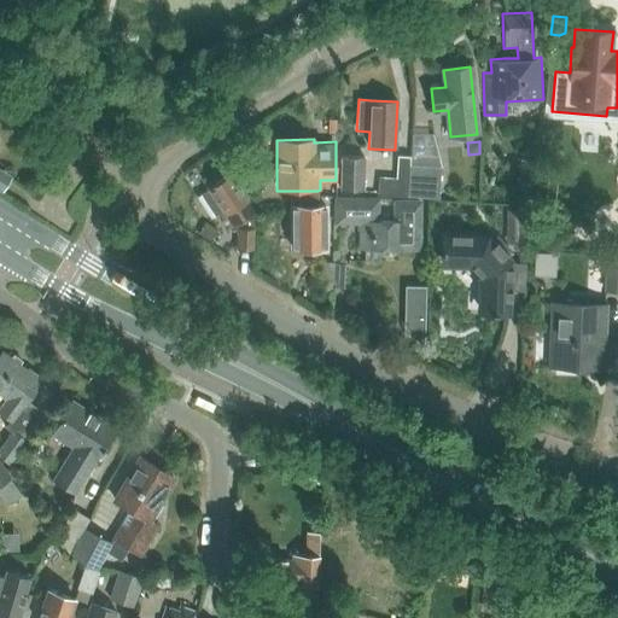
[(408,198),(409,167),(409,157),(397,156),(396,179),(379,178),(378,196),(408,198)]
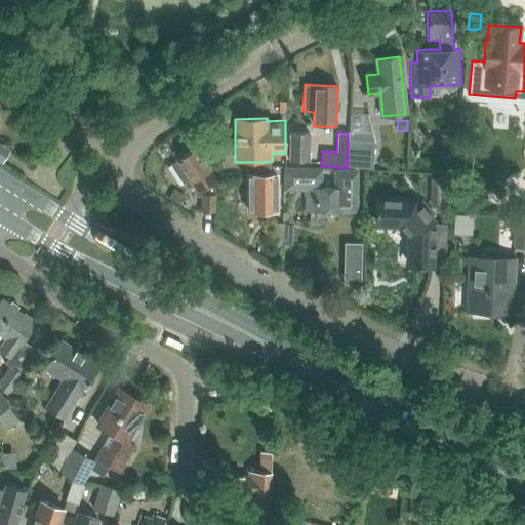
[(288,161),(290,161),(309,162),(310,134),(289,134),(288,161)]
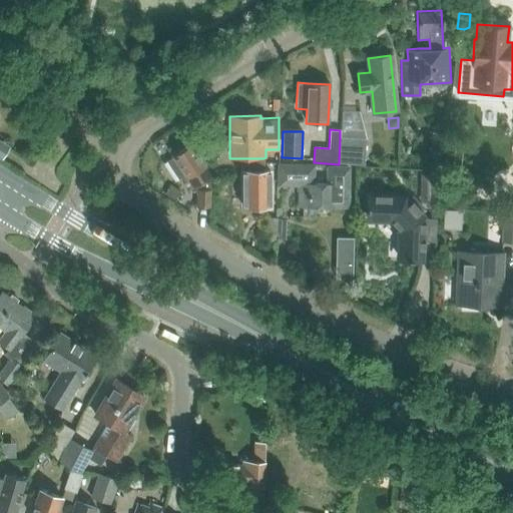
[(433,134),(432,147),(442,148),(444,135),(433,134)]
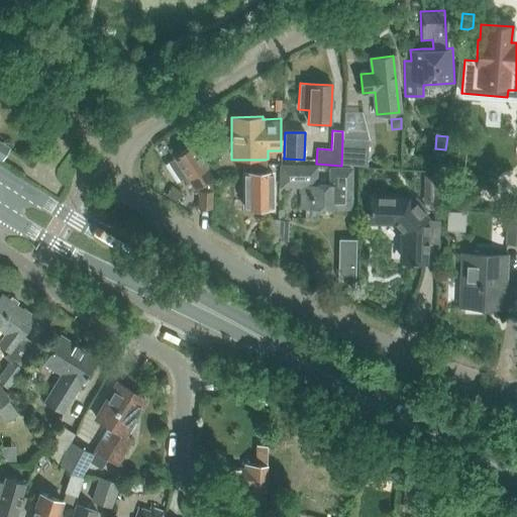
[(342,139),(341,166),(367,168),(370,141),(342,139)]
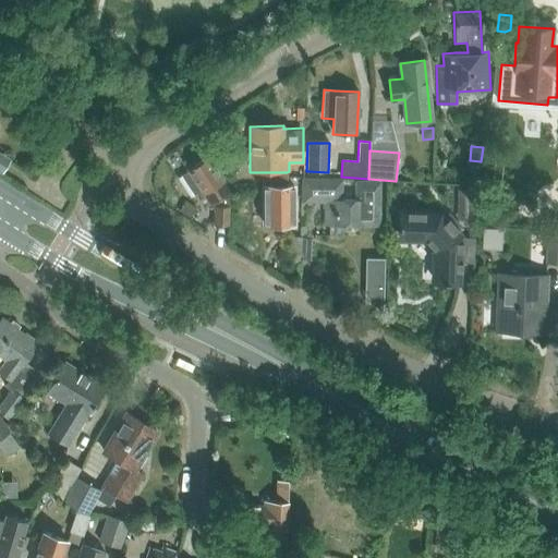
[(194,193),(201,190),(210,204),(214,203),(215,205),(215,225),(229,226),(229,192),(222,182),(223,181),(219,174),(228,169),(216,152),(187,170),(189,171),(182,176),(194,193)]
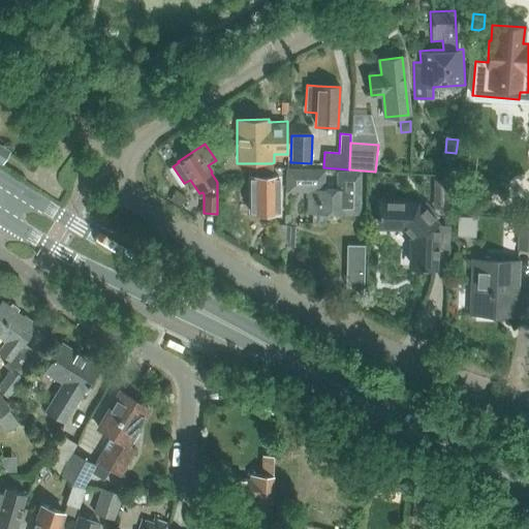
[(0,163),(2,164),(9,152),(0,146),(0,163)]
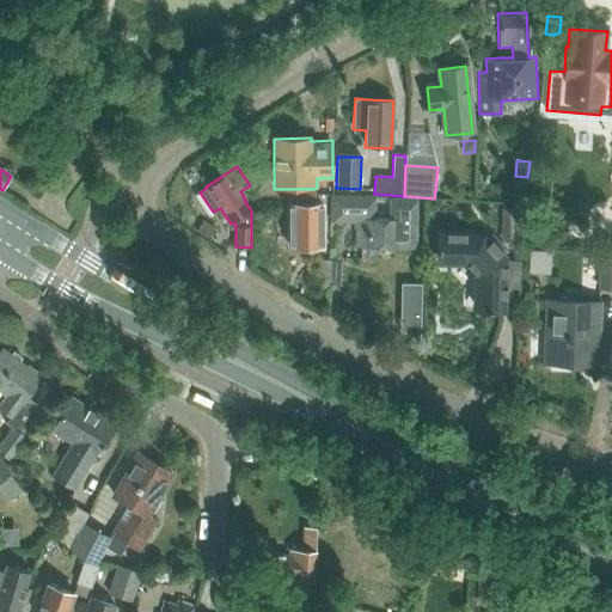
[(297,189),(297,203),(316,203),(314,189),(297,189)]
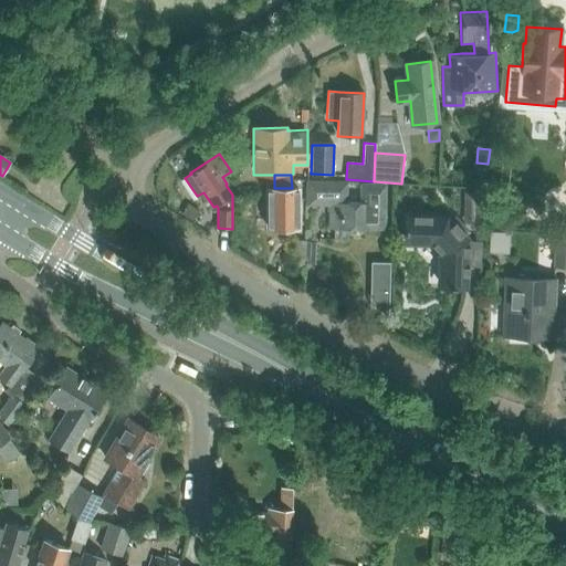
[(360,203),(346,203),(346,185),(306,184),(306,206),(328,206),(328,230),(385,231),(385,185),(360,185),(360,203)]
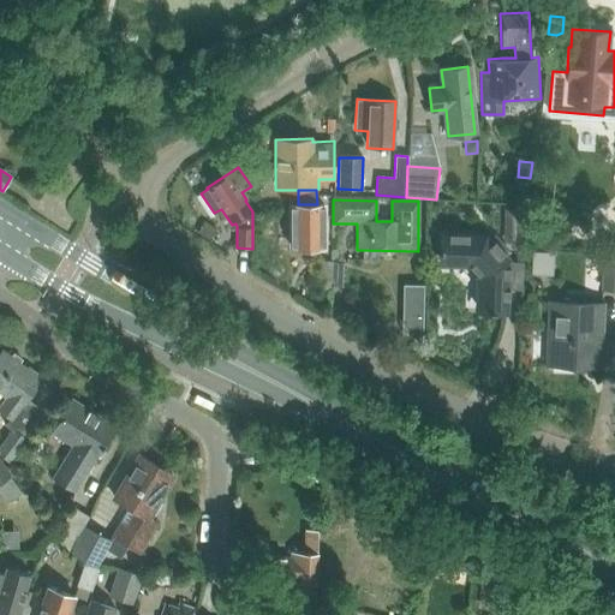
[(317,204),(298,204),(291,204),(291,249),(323,248),(323,204),(317,204)]
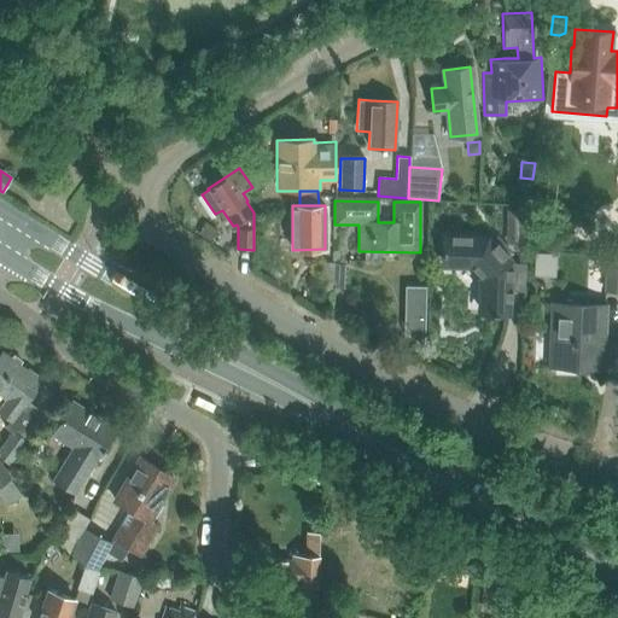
[(523,210),(508,210),(508,235),(523,235),(523,210)]
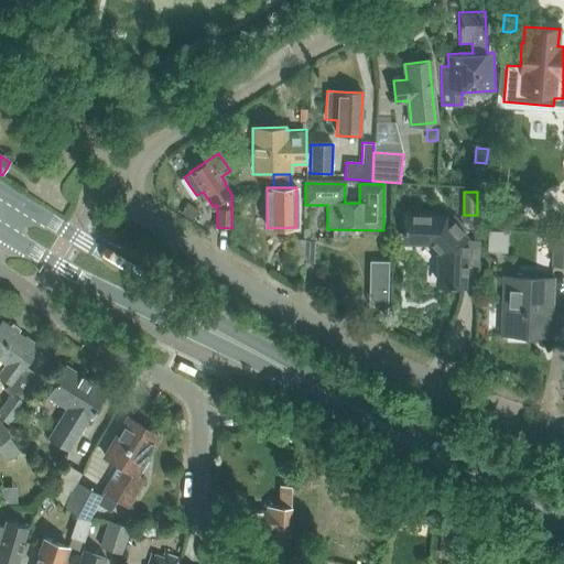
[(187,206),(183,214),(193,220),(197,212),(187,206)]
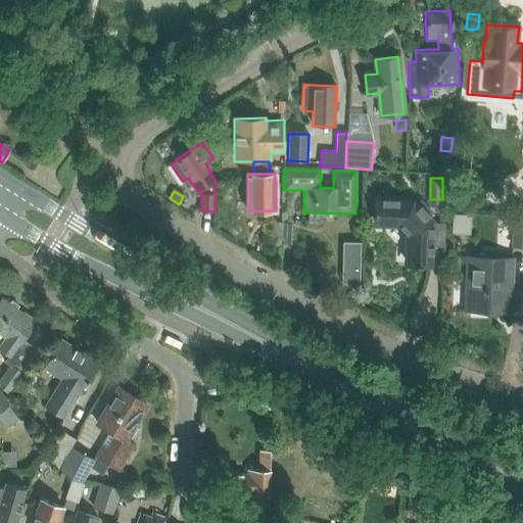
[(374,209),(373,215),(375,215),(375,224),(396,224),(408,235),(407,264),(416,264),(416,266),(420,266),(420,264),(429,265),(429,246),(430,222),(426,217),(417,207),(413,202),(397,201),(381,201),(376,201),(376,210),(374,209)]
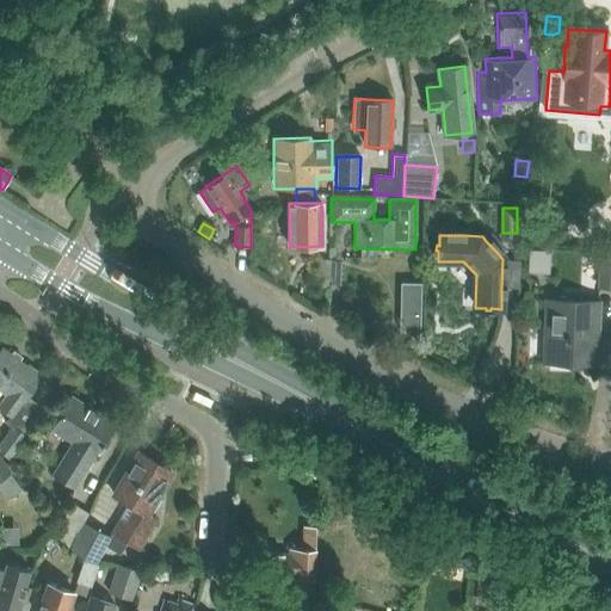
[(610,252),(598,252),(597,289),(610,289),(610,252)]
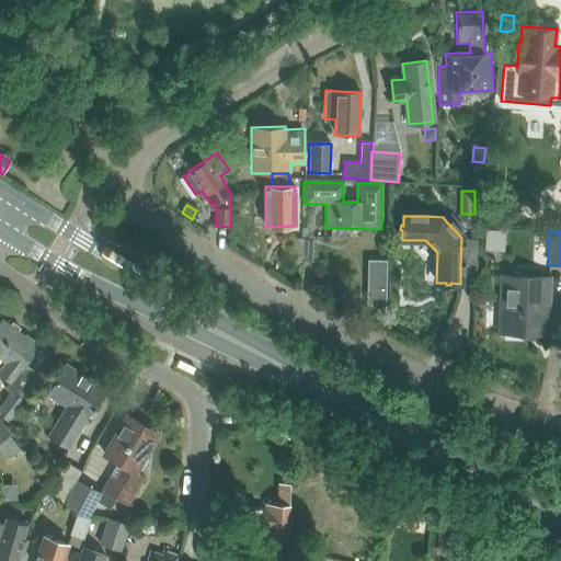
[(304,239),(293,238),(290,264),(301,265),(304,239)]
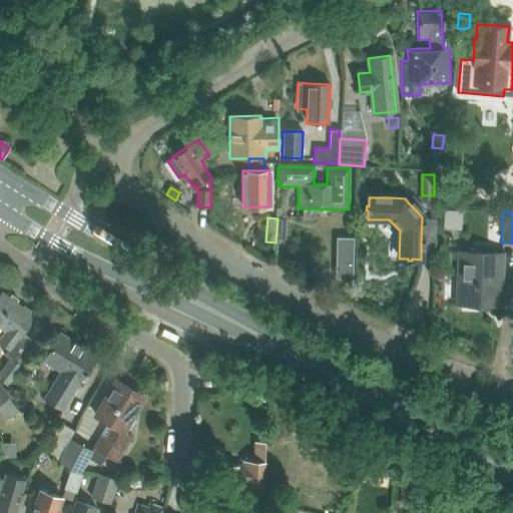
[(336,237),(335,278),(352,278),(353,237),(336,237)]
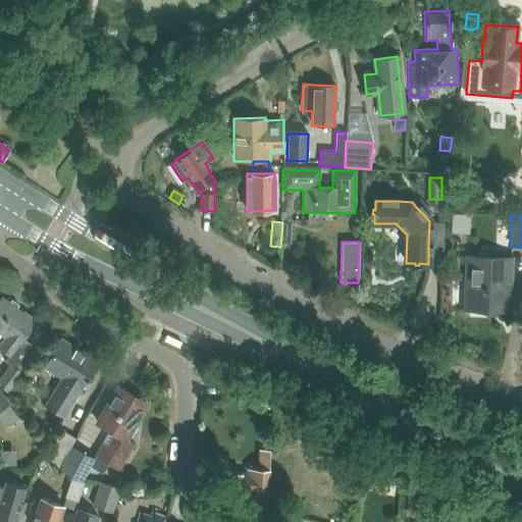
[(462,311),(510,314),(513,257),(465,256),(462,311)]
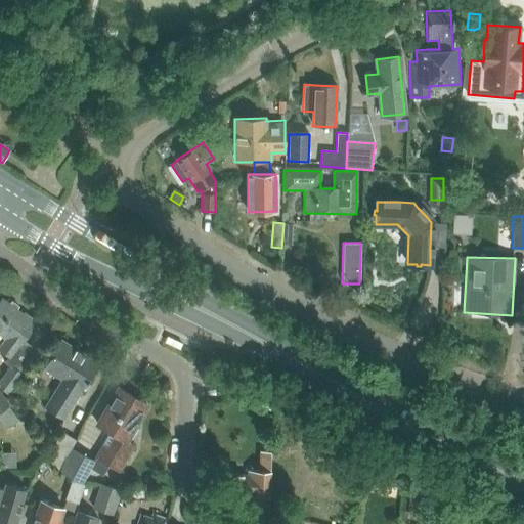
[(2,299),(0,301),(0,334),(5,338),(0,344),(0,351),(8,357),(3,363),(8,367),(10,364),(20,372),(34,354),(19,344),(36,322),(25,313),(24,315),(2,299)]
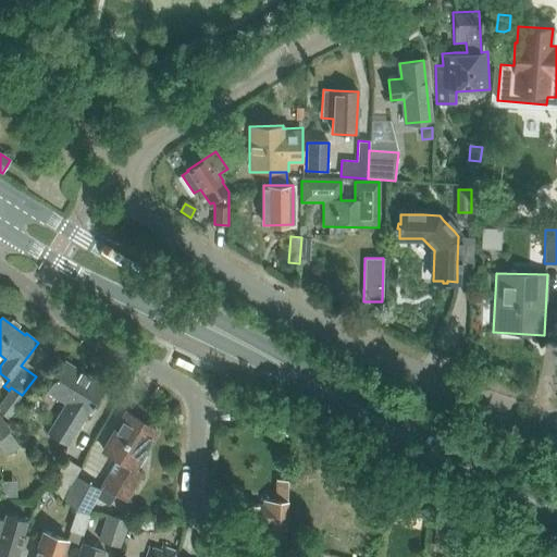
[(64,361),(47,390),(66,403),(48,433),(67,445),(104,386),(64,361)]
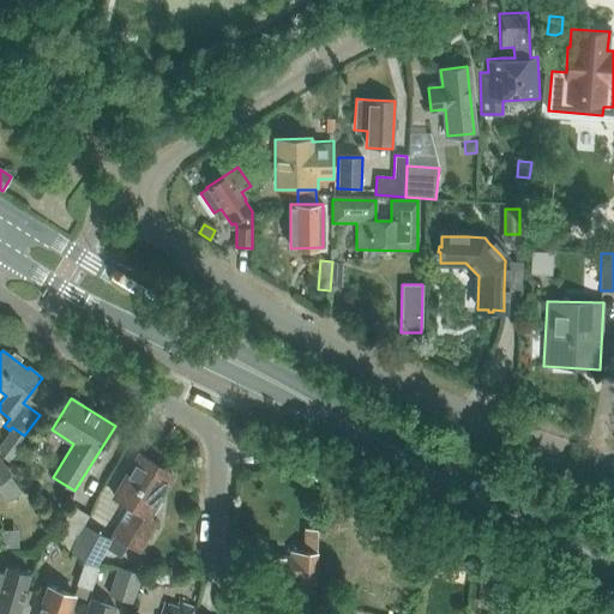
[(10,431),(0,444),(0,450),(13,461),(29,440),(24,435),(12,427),(10,431)]
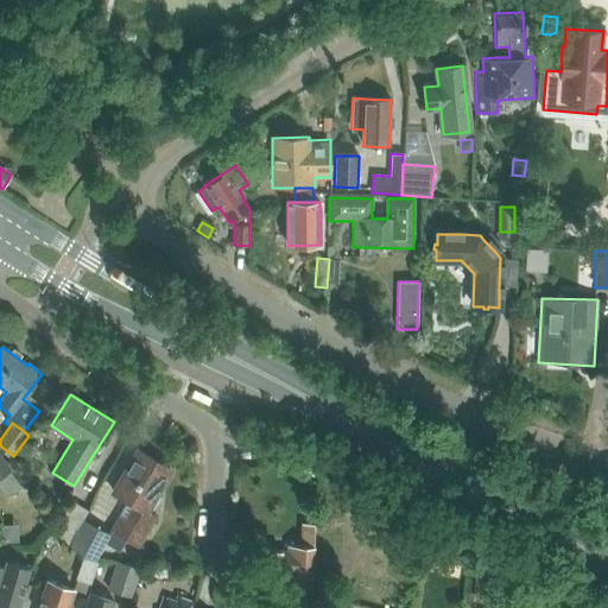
[(109,534),(105,544),(119,552),(126,539),(138,546),(154,517),(147,512),(163,488),(172,470),(165,467),(139,451),(114,493),(126,500),(127,501),(108,534),(109,534)]
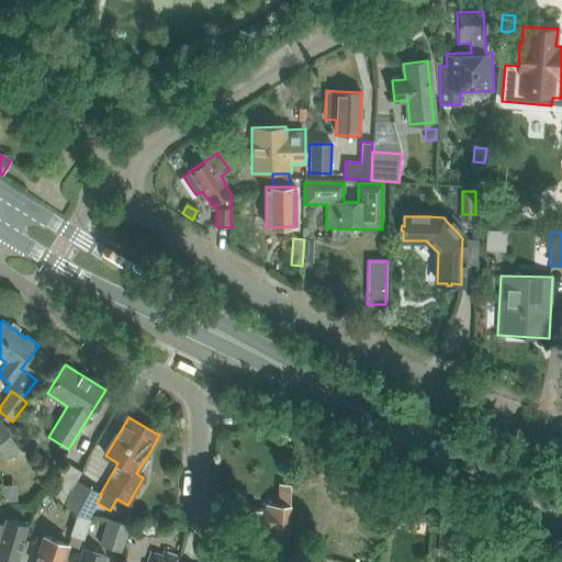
[(0,450),(4,458),(15,453),(20,451),(9,436),(10,435),(0,419),(0,450)]
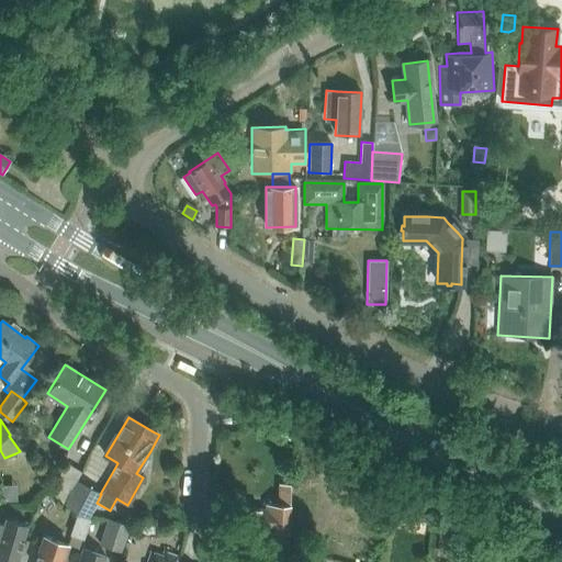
[(55,495),(64,505),(77,481),(81,473),(66,463),(51,487),(55,495)]
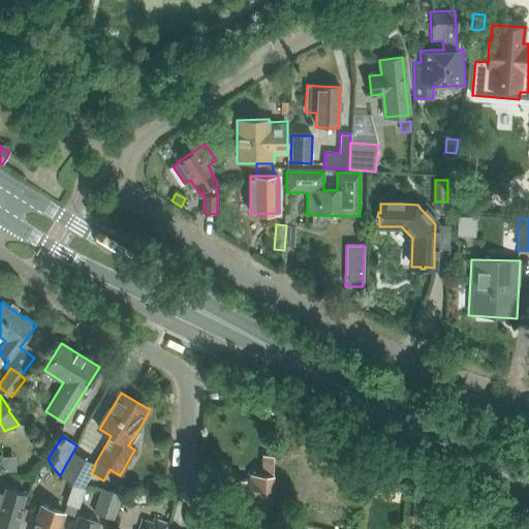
[(72,453),(60,475),(83,488),(91,473),(95,465),(94,465),(72,453)]
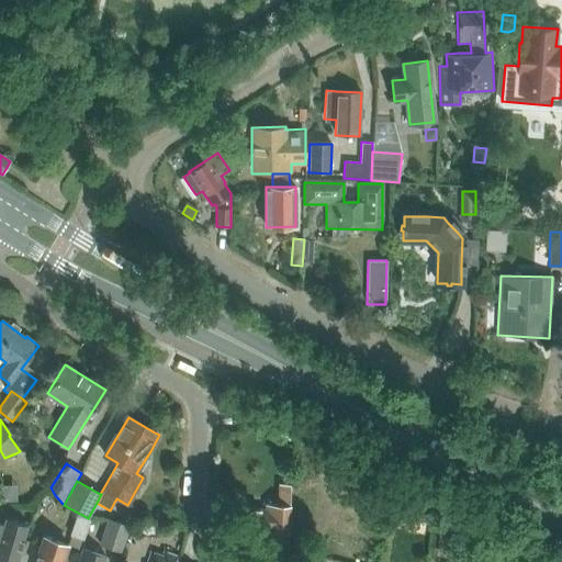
[(0,484),(0,501),(17,501),(15,485),(0,484)]
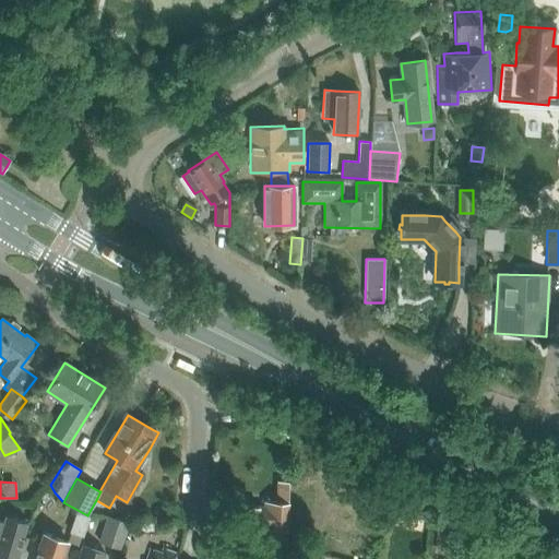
[(287,482),(276,482),(275,502),(263,502),(263,507),(234,506),(232,546),(272,548),(272,547),(284,547),(287,482)]
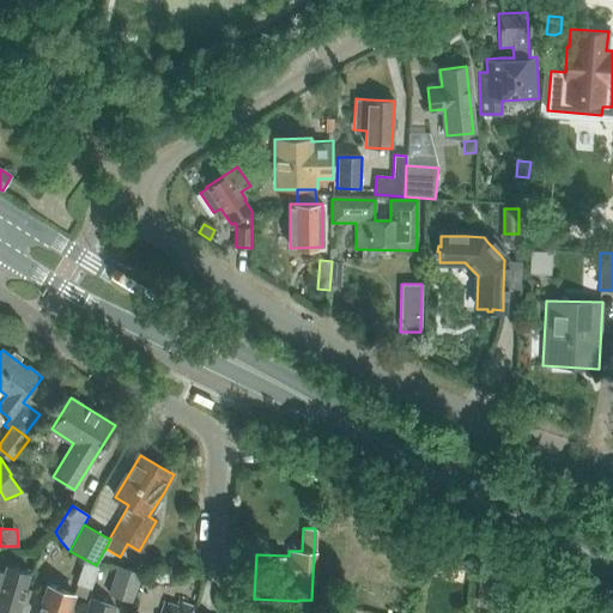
[(79,574),(76,584),(78,584),(90,589),(91,589),(98,568),(84,563),(79,574)]
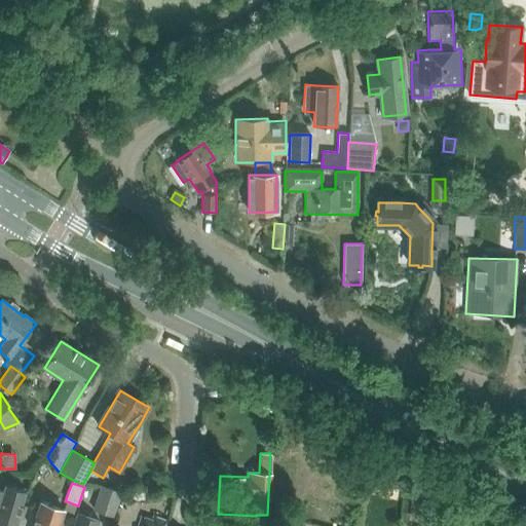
[(0,524),(5,525),(14,525),(26,490),(3,484),(2,488),(0,487),(0,524)]
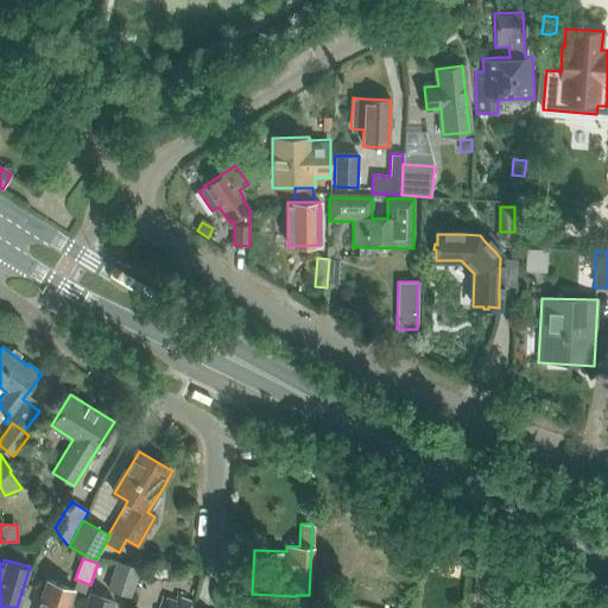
[(116,561),(115,565),(107,590),(131,599),(141,570),(116,561)]
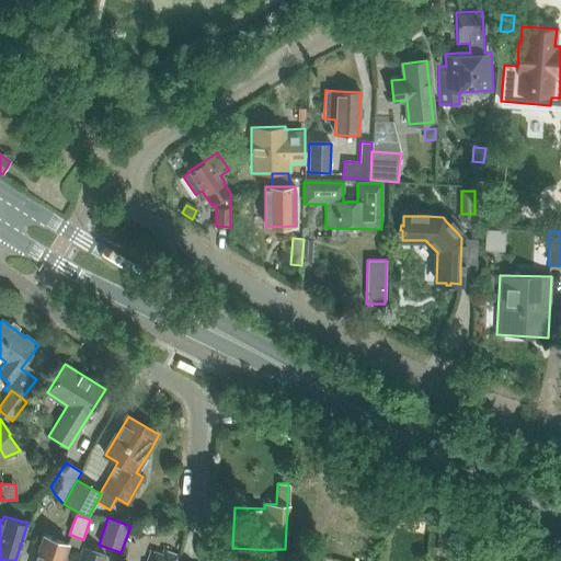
[(466,533),(438,529),(436,554),(462,558),(466,533)]
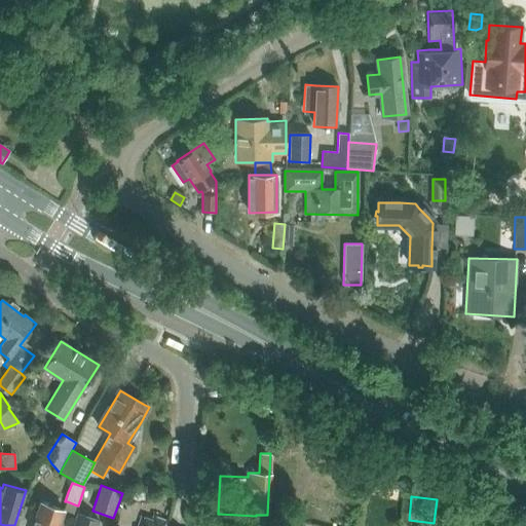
[(31,525),(58,525),(64,511),(64,510),(40,501),(37,510),(31,525)]
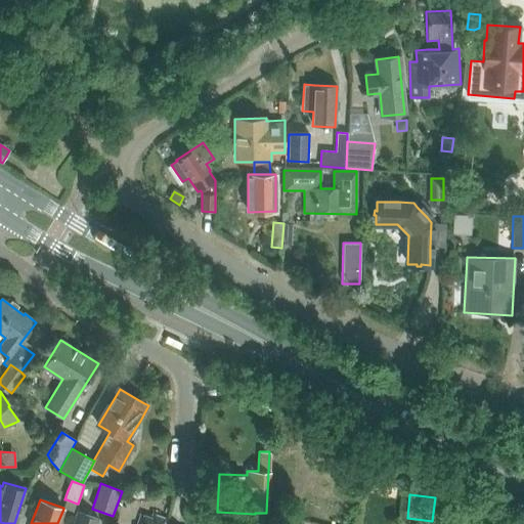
[(73,523),(96,523),(98,519),(77,512),(73,523)]
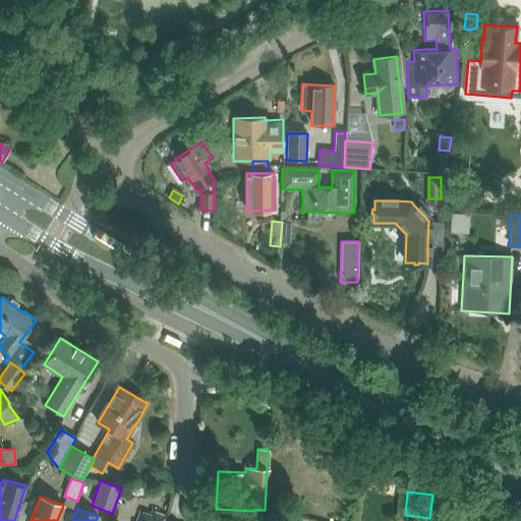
[(161,520),(162,520),(163,515),(152,511),(150,514),(140,511),(135,520),(161,520)]
